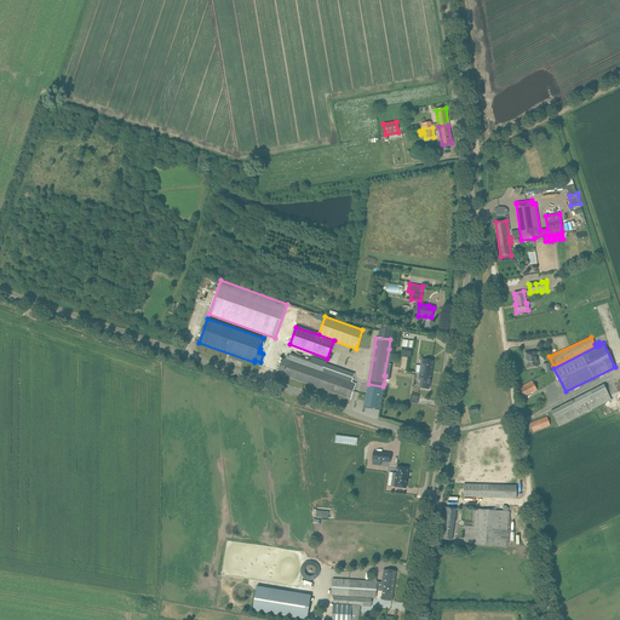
[(526,362),(527,368),(538,366),(537,366),(535,357),(537,357),(537,352),(526,355),(527,361),(526,362)]
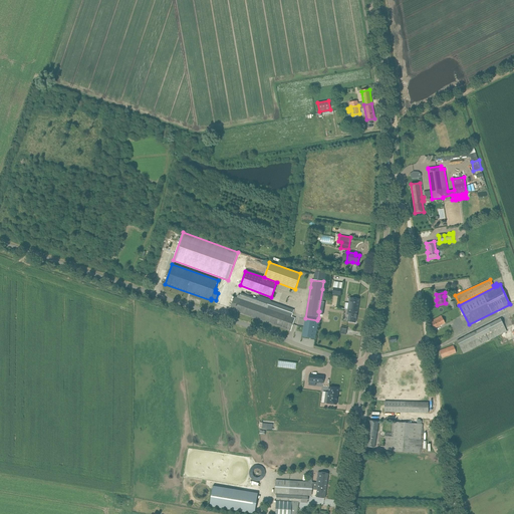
[(280,310),(269,306),(271,300),(258,295),(257,299),(241,293),(240,295),(238,295),(237,298),(234,297),(230,309),(291,331),(295,318),(285,315),(287,310),(281,308),(280,312),(279,312),(280,310)]
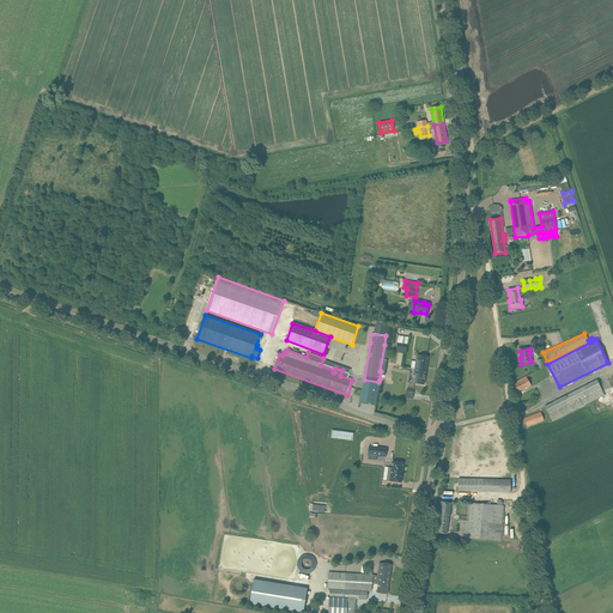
[(414,369),(426,371),(429,357),(417,356),(414,369)]
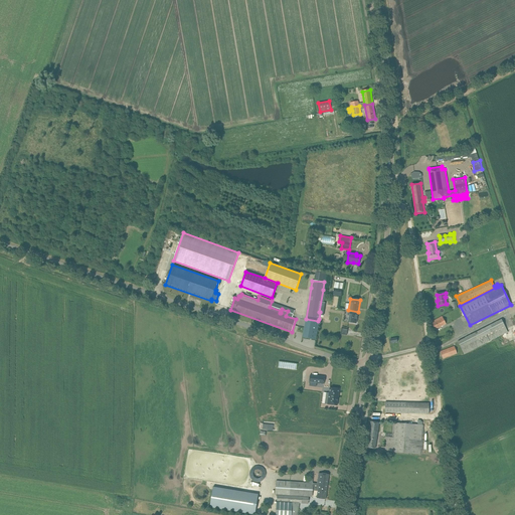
[(358,312),(348,310),(348,315),(349,315),(348,322),(356,323),(358,312)]
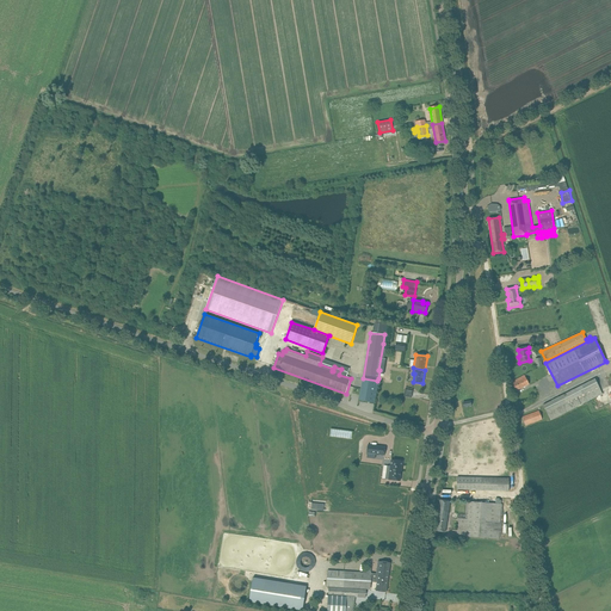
[(525,376),(516,381),(510,383),(514,392),(529,384),(525,376)]
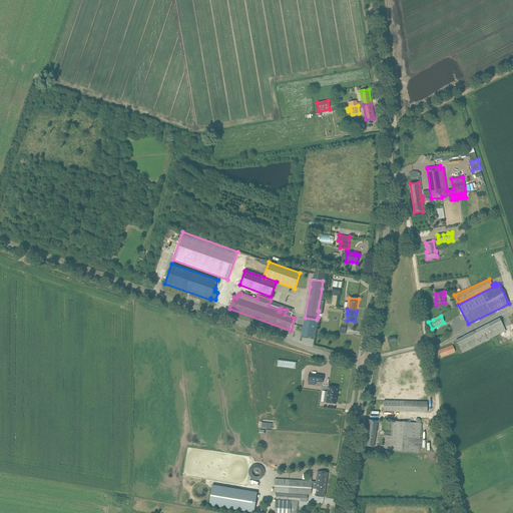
[(456,341),(462,353),(506,331),(499,318),(456,341)]
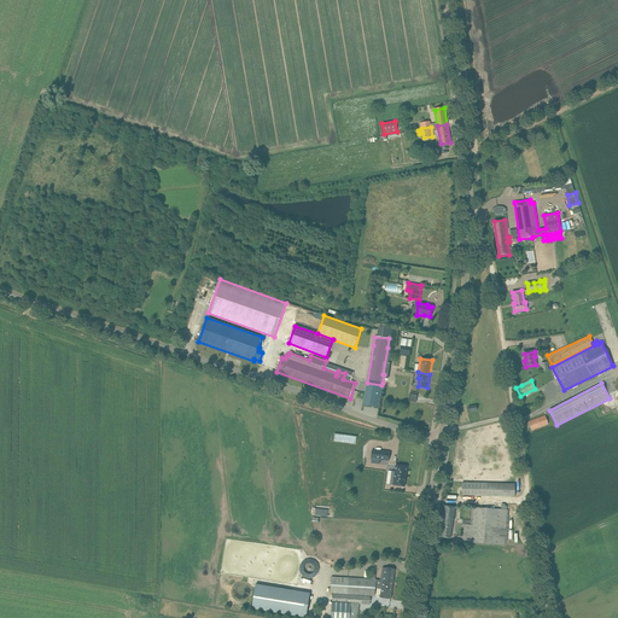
[(367,384),(363,406),(378,408),(382,386),(367,384)]
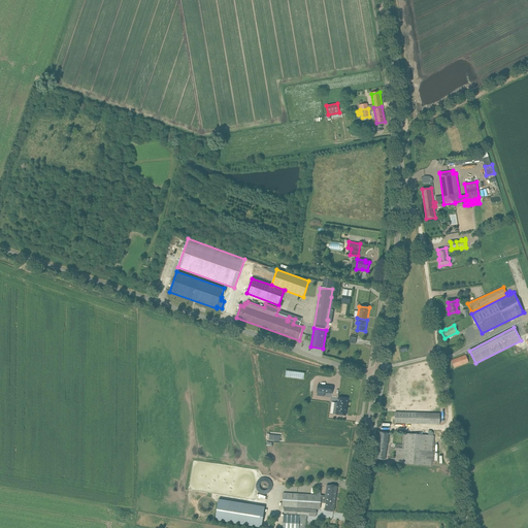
[(466,355),(451,360),(454,368),(468,363),(466,355)]
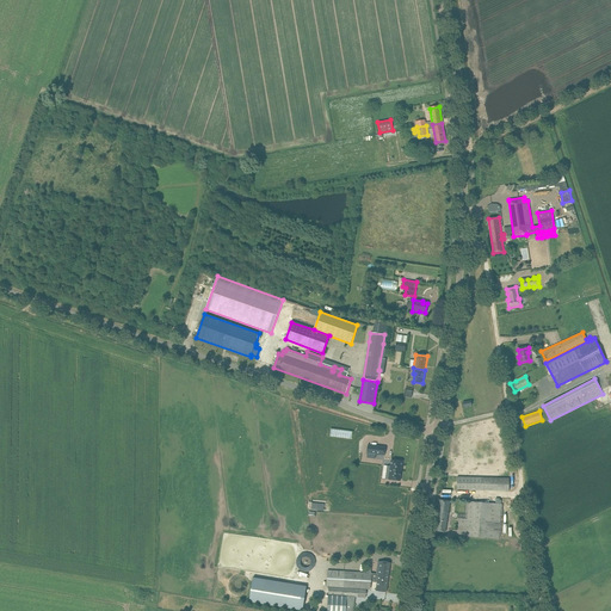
[(331,436),(352,439),(353,432),(332,429),(331,436)]
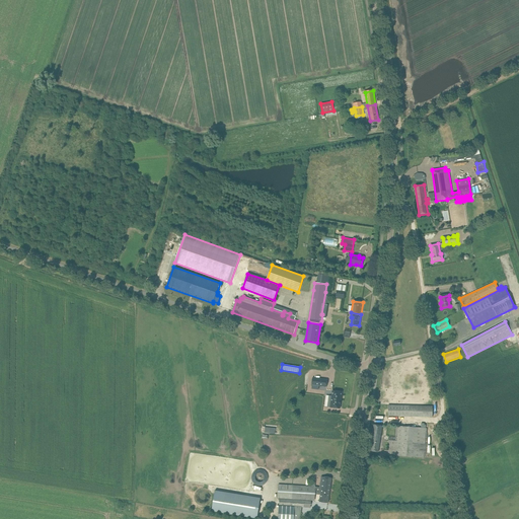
[(311,385),(326,387),(327,380),(312,377),(311,385)]
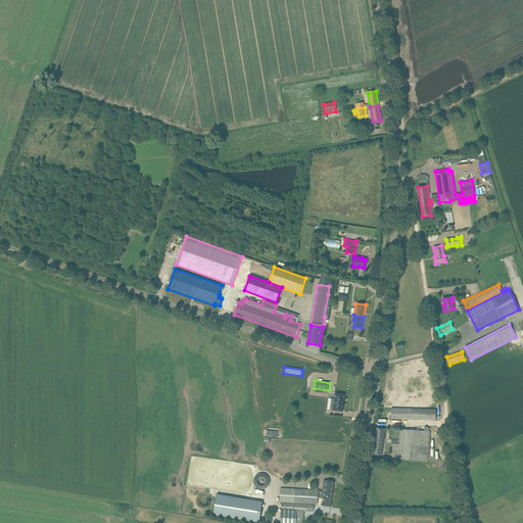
[(333,411),(342,412),(344,395),(335,393),(334,399),(331,398),(330,410),(333,411)]
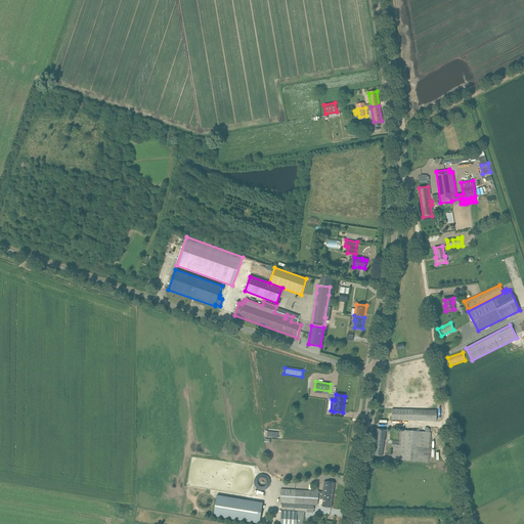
[(392,409),(392,420),(436,421),(437,409),(392,409)]
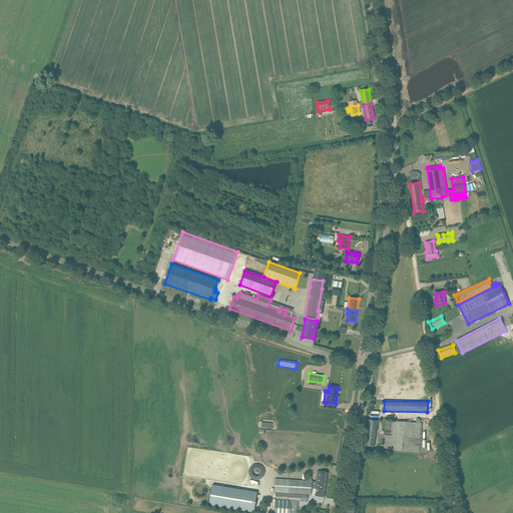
[(370,420),(365,446),(374,447),(378,421),(370,420)]
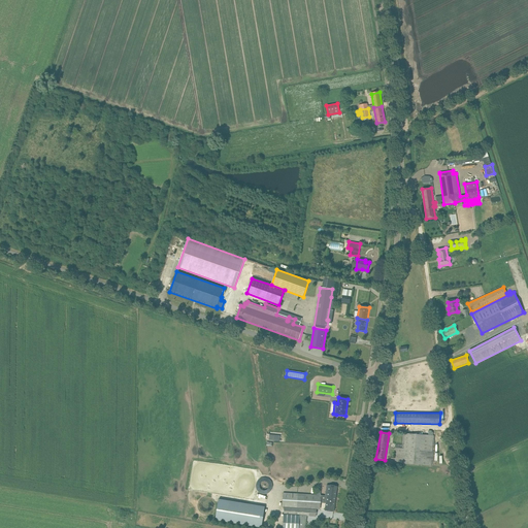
[(395,463),(397,463),(432,465),(433,435),(403,433),(402,449),(396,448),(395,463)]
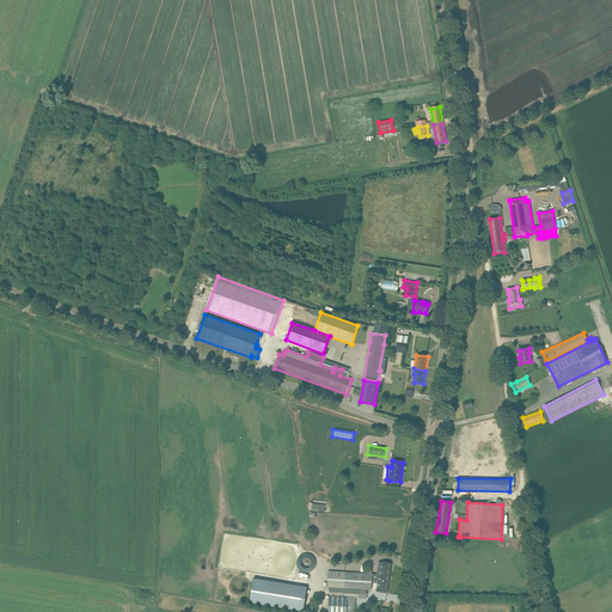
[(317,558),(301,552),(295,568),(312,574),(317,558)]
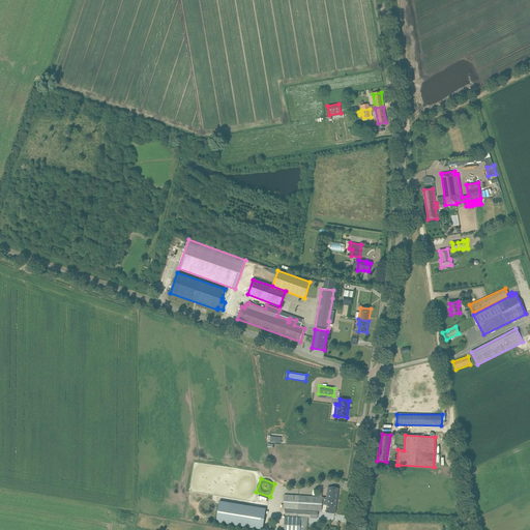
[(284,495),(284,508),(321,510),(322,504),(327,505),(326,512),(334,513),(337,489),(328,487),(326,498),(322,498),(284,495)]
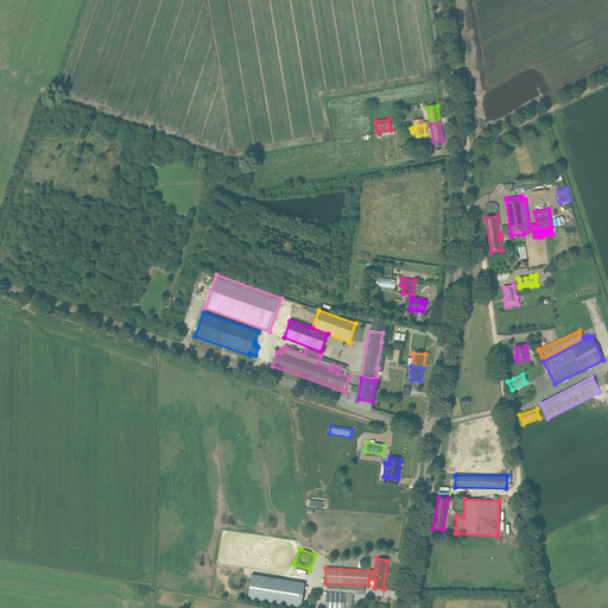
[(251,575),(247,599),(299,607),(301,602),(298,602),(298,597),(296,596),(298,582),(251,575)]
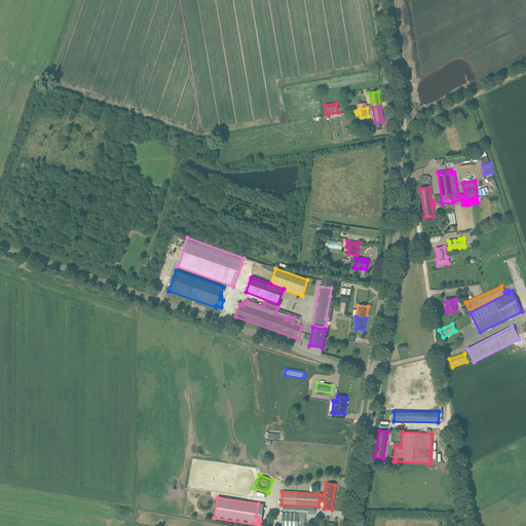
[(315,508),(283,505),(282,525),(303,525),(305,514),(314,514),(315,509),(315,508)]
